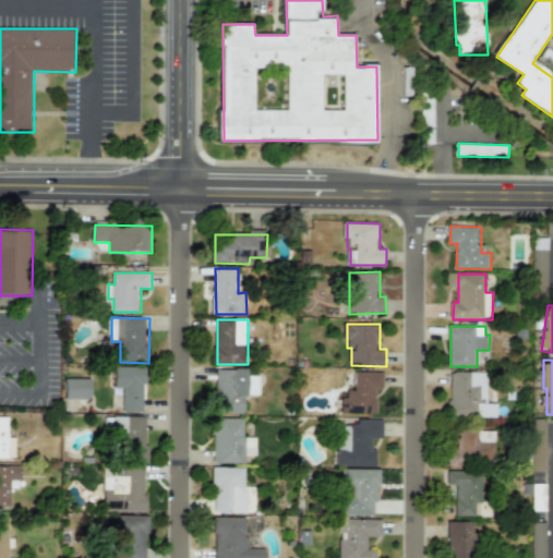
[(124,411),(147,412),(147,367),(118,366),(117,388),(125,388),(124,411)]
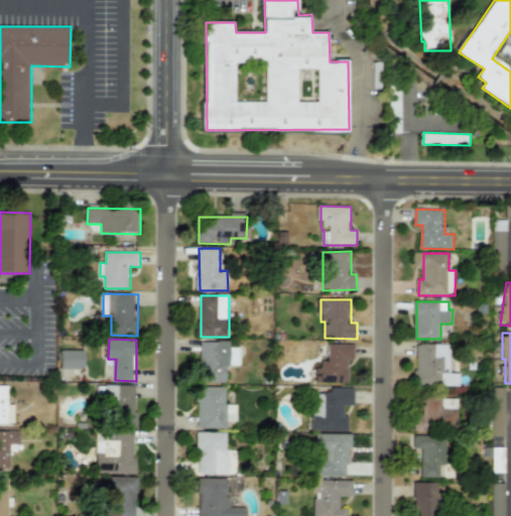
[(204,342),(203,382),(228,383),(228,365),(242,366),(242,348),(232,348),(232,342),(204,342)]
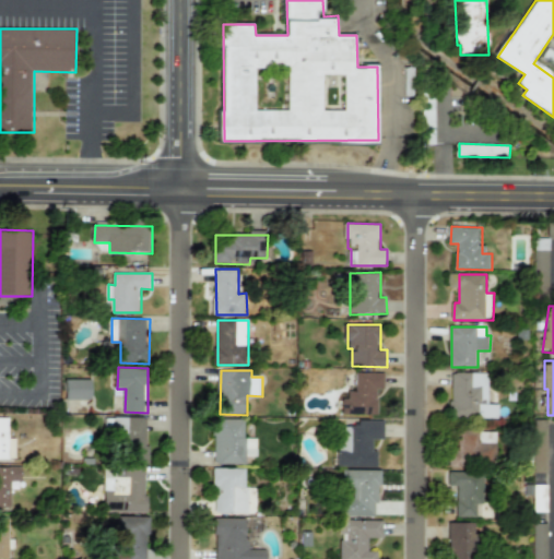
[(387,372),(358,372),(357,391),(346,391),(345,414),(379,415),(380,389),(387,389),(387,372)]
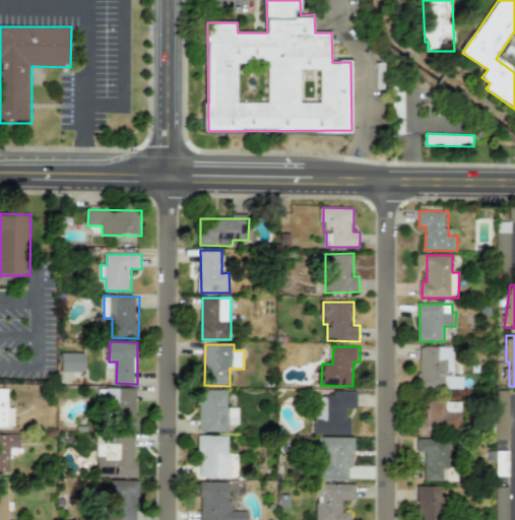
[(464,389),(465,376),(455,375),(456,347),(422,346),(421,388),(464,389)]
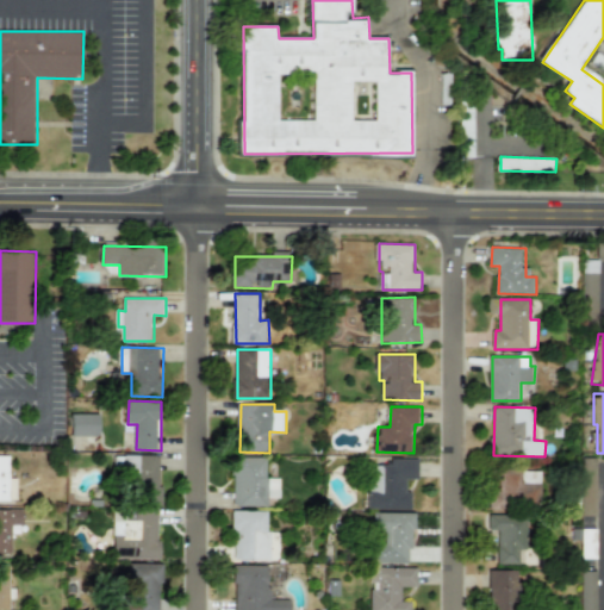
[(103,436),(103,415),(74,415),(74,436),(103,436)]
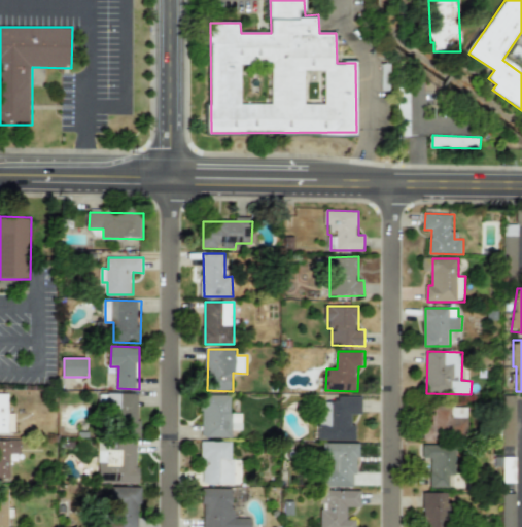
[(11,393),(0,393),(0,432),(18,432),(18,413),(11,413),(11,393)]
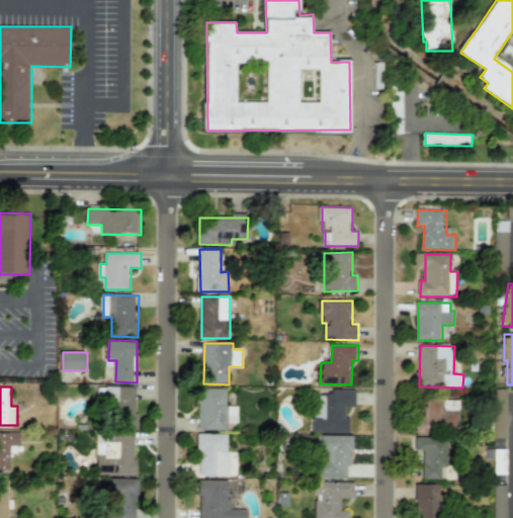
[(139,386),(106,386),(106,399),(117,400),(116,428),(139,428),(139,386)]
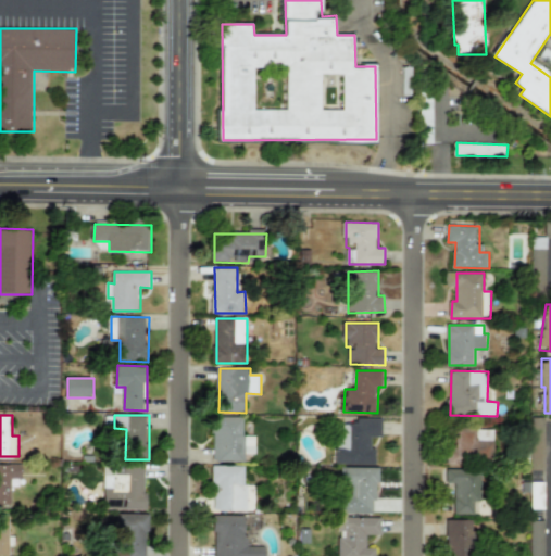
[(258,436),(245,436),(246,417),(215,416),(215,462),(248,462),(248,454),(258,454),(258,436)]
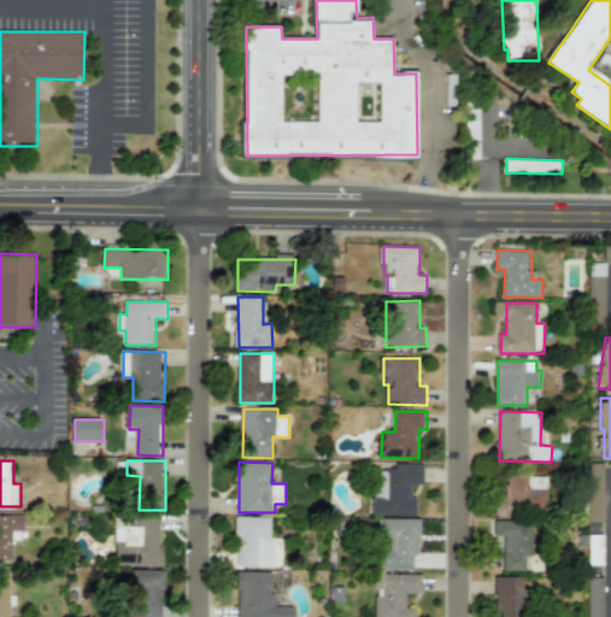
[(606,463),(589,463),(591,522),(607,522),(606,463)]
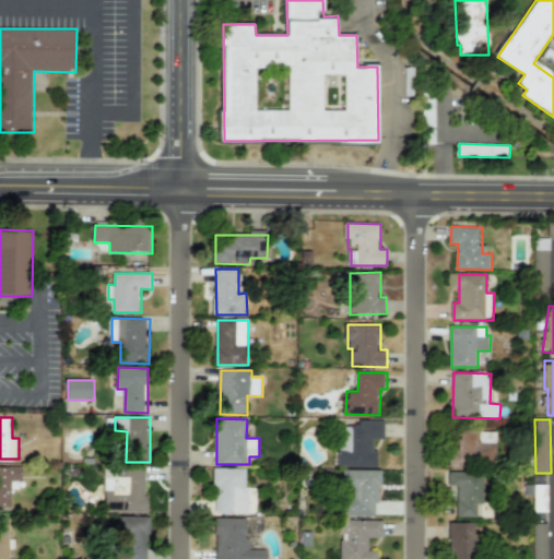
[(387,420),(361,420),(361,426),(341,426),(342,466),(379,466),(379,450),(376,450),(375,439),(387,439),(387,420)]
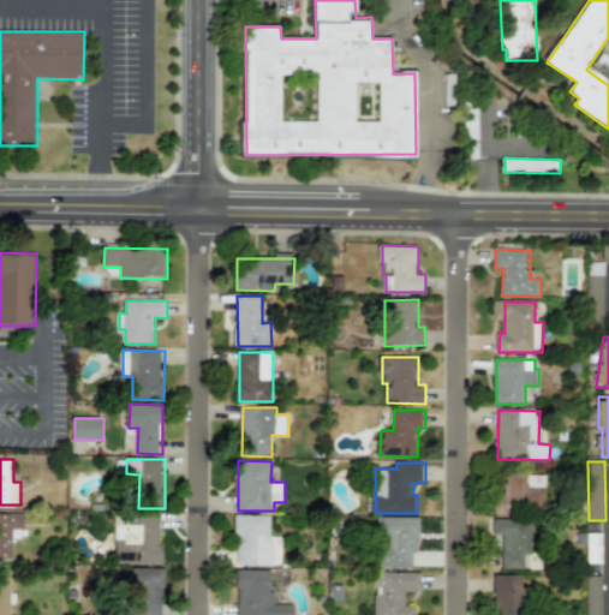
[(548,475),(497,475),(499,513),(548,512),(548,475)]
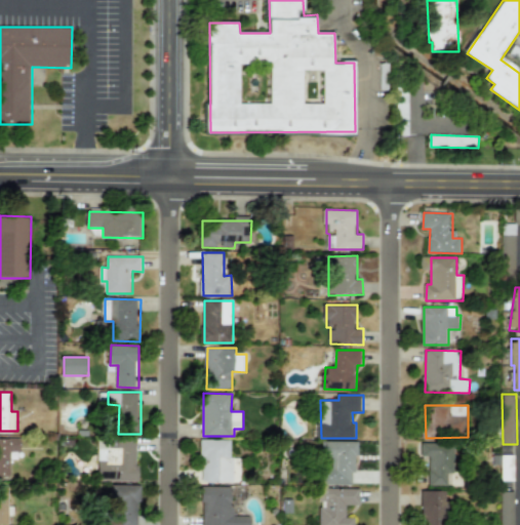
[(0,476),(13,476),(12,451),(23,451),(23,438),(0,438),(0,476)]
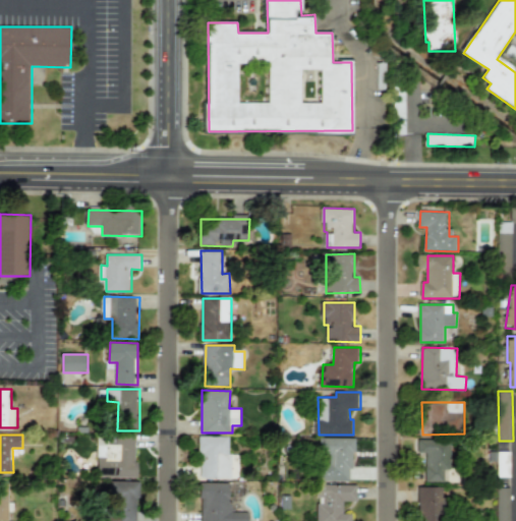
[(232,478),(232,437),(203,436),(202,478),(232,478)]
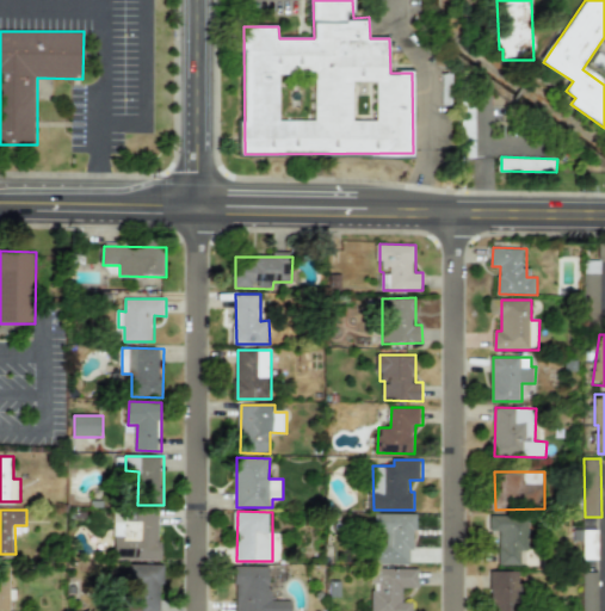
[(417,513),(378,513),(377,565),(415,565),(417,513)]
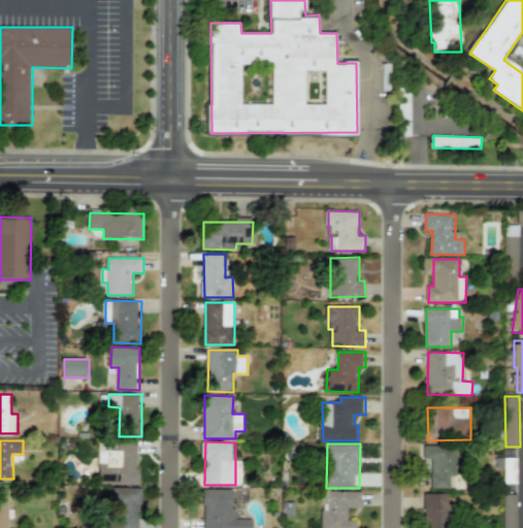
[(452,489),(452,476),(458,476),(458,447),(425,446),(425,459),(434,459),(433,488),(452,489)]
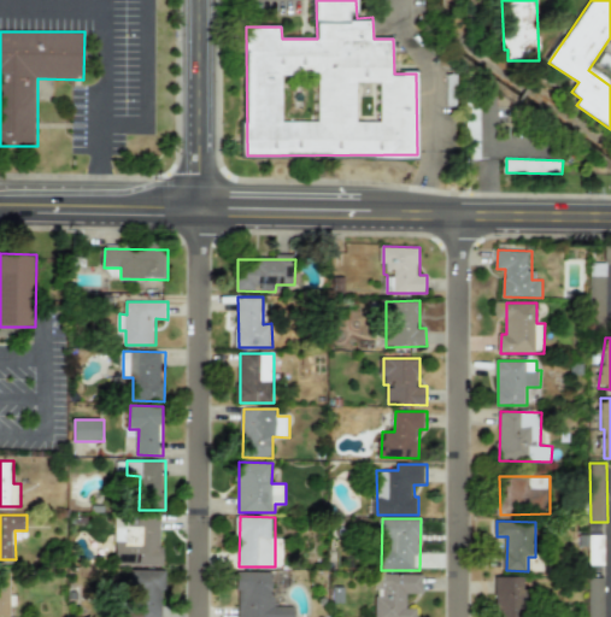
[(164,616),(166,570),(130,569),(128,616),(164,616)]
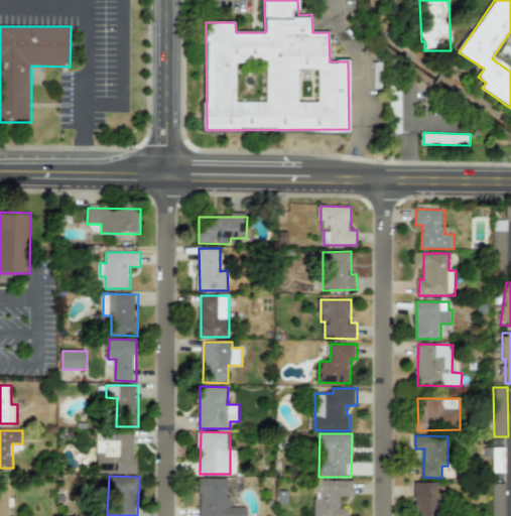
[(248,515),(248,507),(229,507),(230,479),(201,478),(200,515),(248,515)]
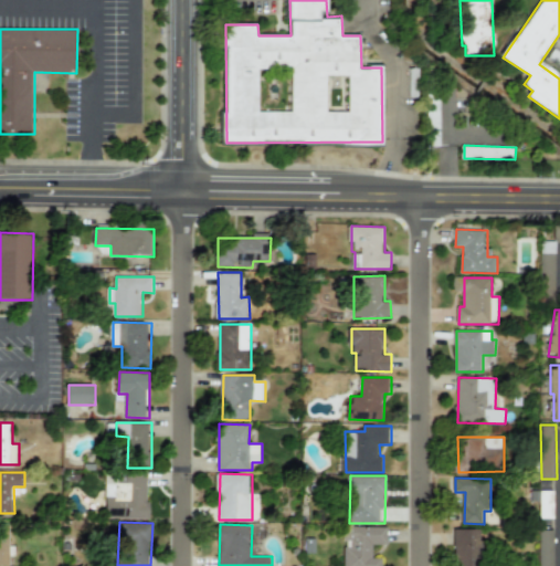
[(389,544),(389,526),(346,526),(346,544),(346,565),(383,565),(383,558),(374,557),(374,544),(389,544)]
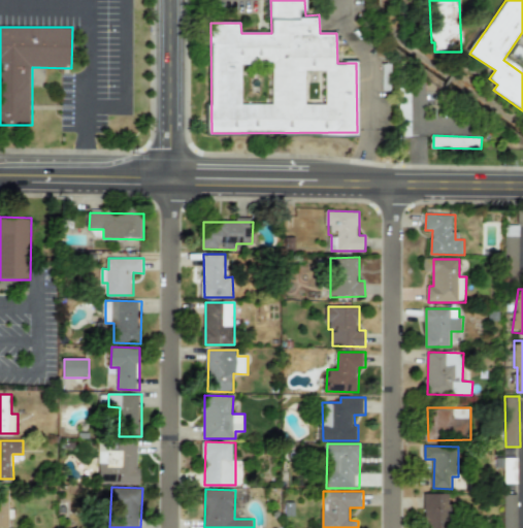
[(451,527),(451,493),(426,494),(426,527),(451,527)]
